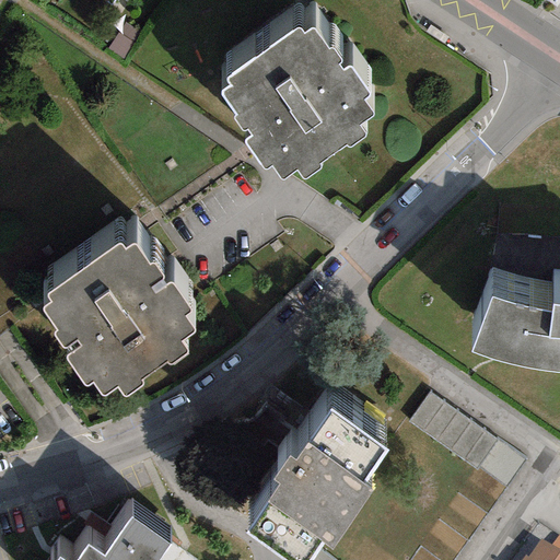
[(305,37),(300,31),(222,77),(228,84),(221,89),(248,135),(243,138),(265,173),(272,168),(279,178),(299,166),(304,175),(321,166),(318,161),(348,143),(352,148),(371,137),(362,124),(375,116),(364,100),(371,95),(353,66),(345,72),(339,65),(345,60),(337,48),(330,50),(318,30),(305,37)]
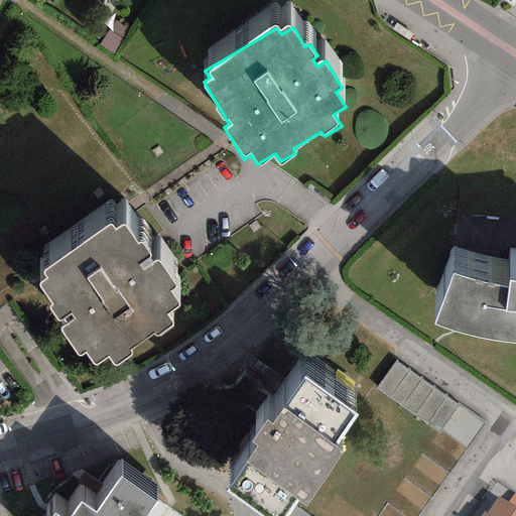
[(114,231),(106,228),(43,272),(47,279),(37,286),(50,304),(47,310),(76,354),(84,348),(93,363),(104,356),(112,368),(127,359),(127,353),(148,335),(153,337),(169,327),(162,316),(177,307),(168,294),(173,288),(159,260),(150,265),(147,259),(140,246),(133,246),(122,227),(114,231)]
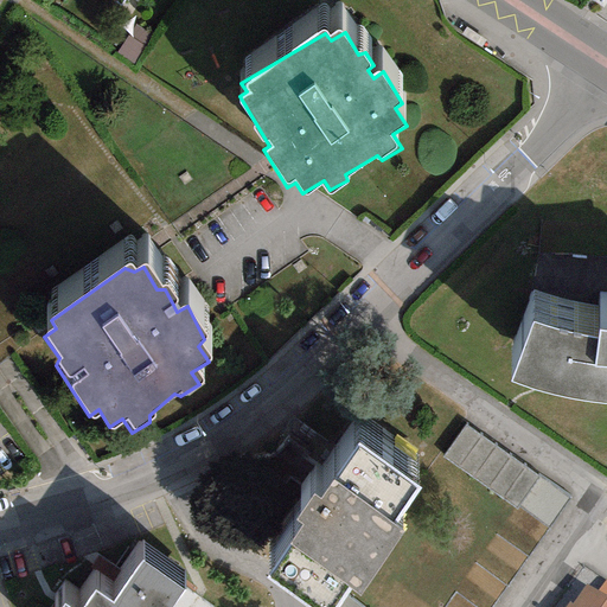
[(598,340),(534,321),(512,379),(545,391),(572,398),(595,401),(606,401),(606,330),(599,330),(598,340)]
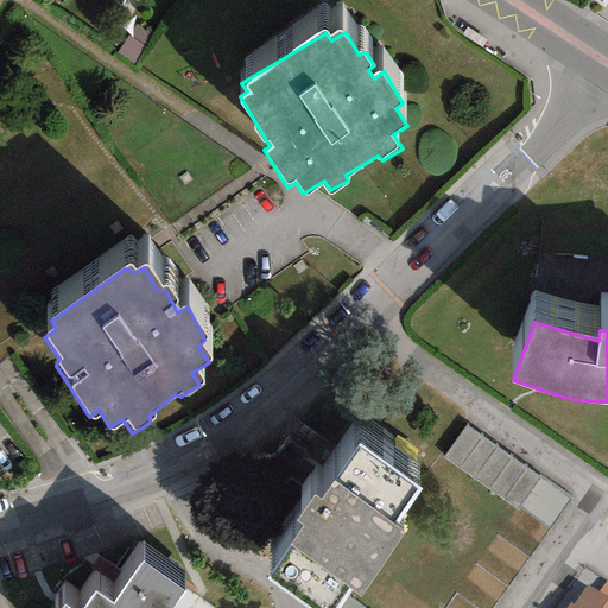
[(540,472),(464,420),(442,454),(518,505),(540,472)]
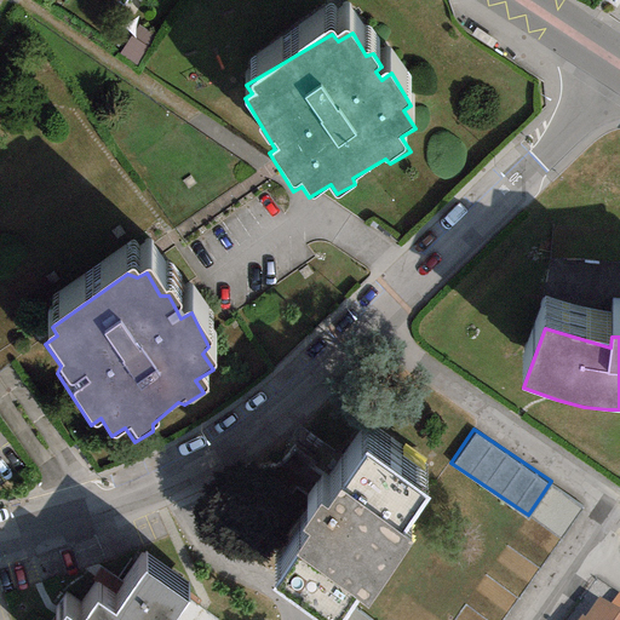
[(423,498),(368,460),(346,493),(339,488),(326,506),(319,500),(298,530),(306,537),(268,592),(309,619),(345,619),(352,610),(359,601),(366,604),(409,541),(397,534),(423,498)]
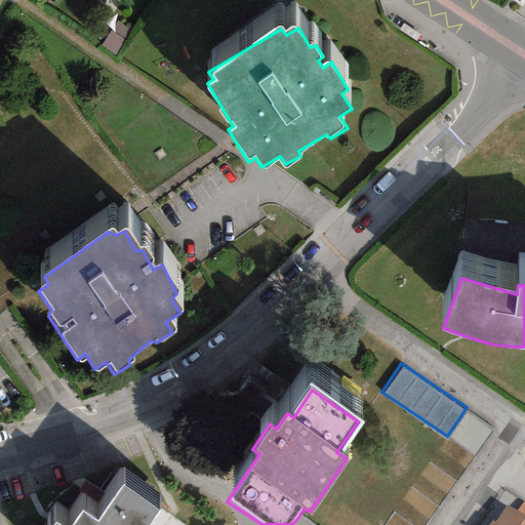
[(147,524),(157,510),(124,487),(97,524),(81,514),(73,524),(56,524),(54,524),(53,524),(147,524)]
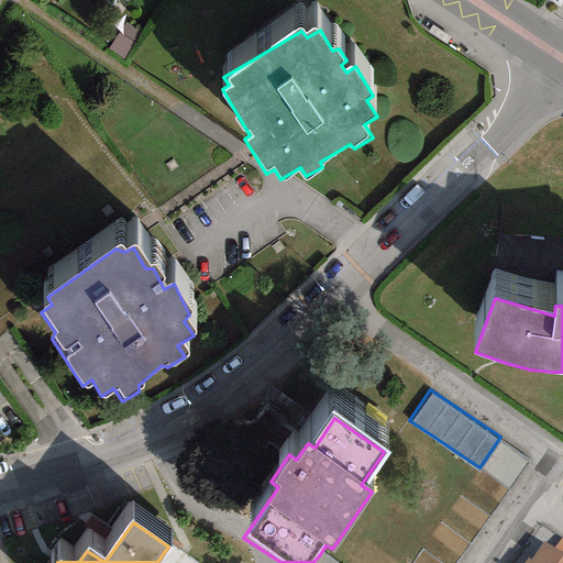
[(562,562),(562,542),(560,540),(553,550),(543,542),(527,562),(562,562)]
